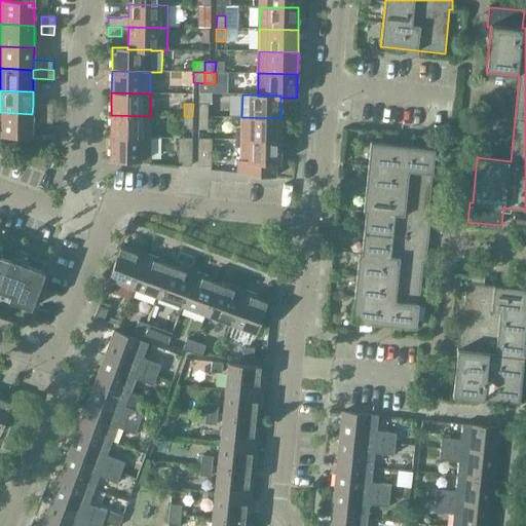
[(198,117),(208,117),(208,104),(199,104),(198,117)]
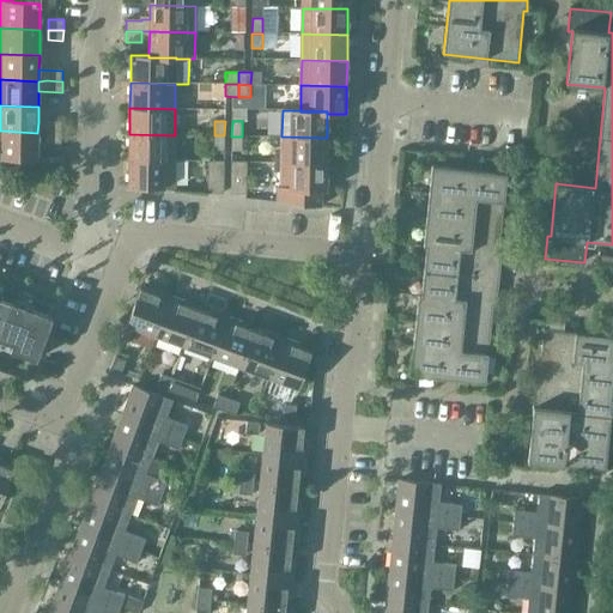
[(38,122),(37,133),(46,133),(61,133),(61,122),(38,122)]
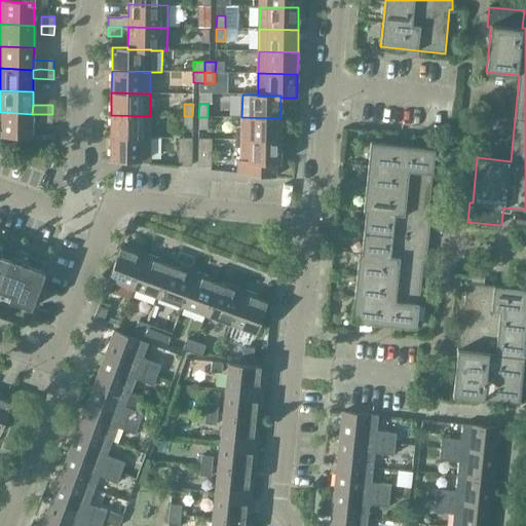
[(32,114),(0,112),(0,136),(32,137),(32,114)]
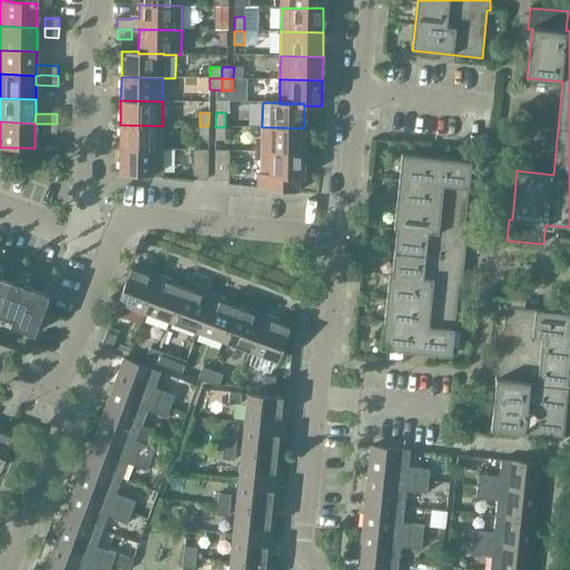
[(42,124),(42,134),(57,134),(57,124),(42,124)]
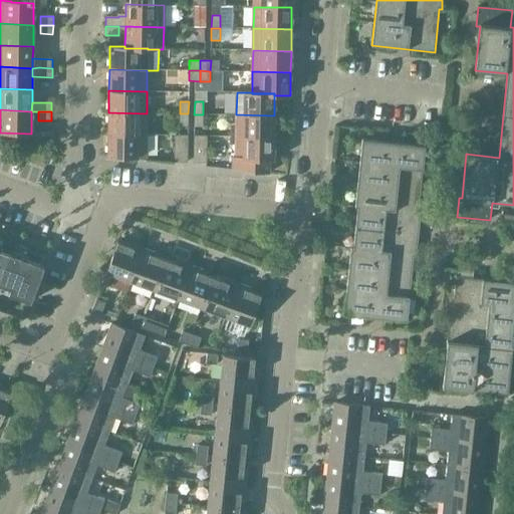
[(108,112),(107,135),(146,135),(147,113),(108,112)]
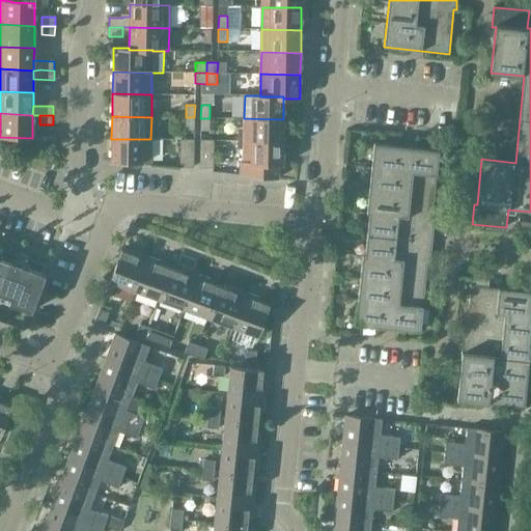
[(185,131),(194,131),(194,117),(186,117),(185,131)]
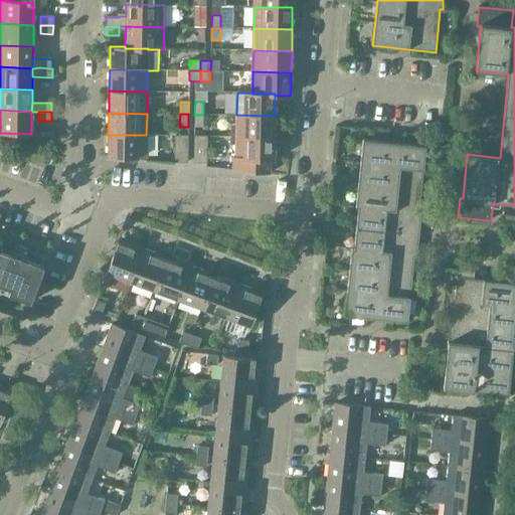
[(203,115),(194,115),(194,127),(203,127),(203,115)]
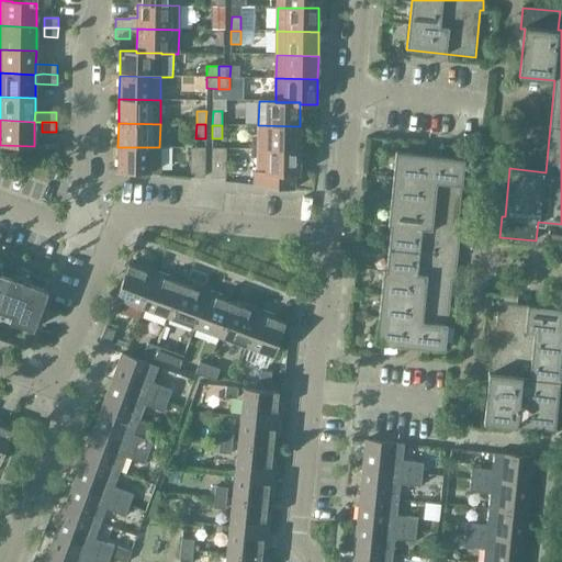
[(300,126),(258,125),(258,141),(251,141),(251,149),(300,150),(300,126)]
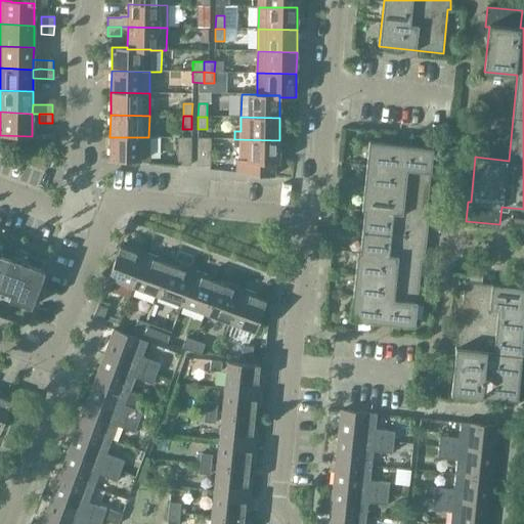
[(148,137),(110,137),(110,160),(148,161),(148,137)]
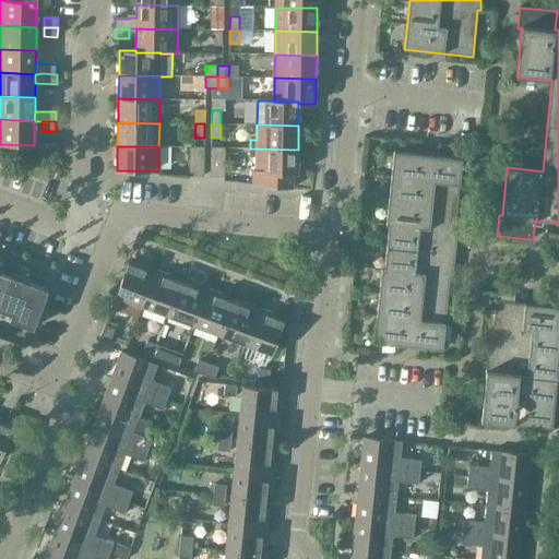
[(190,147),(190,176),(203,177),(204,147),(190,147)]
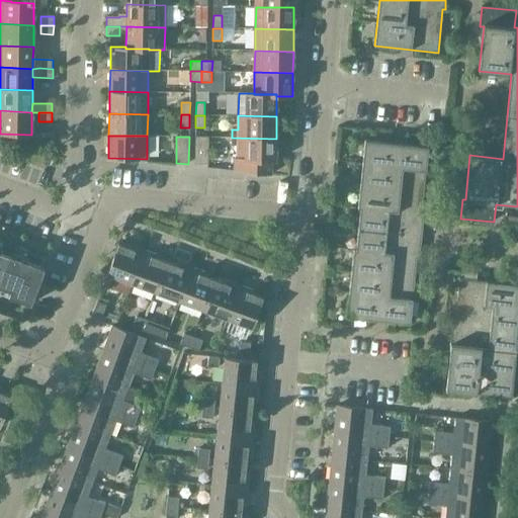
[(195,164),(207,164),(208,137),(195,137),(195,164)]
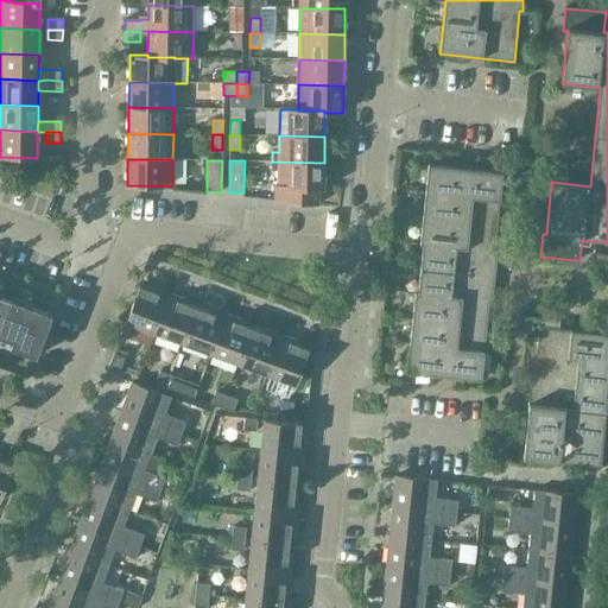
[(324,163),(272,162),(271,171),(278,171),(278,185),(274,185),(274,201),(318,204),(318,189),(323,189),(324,163)]
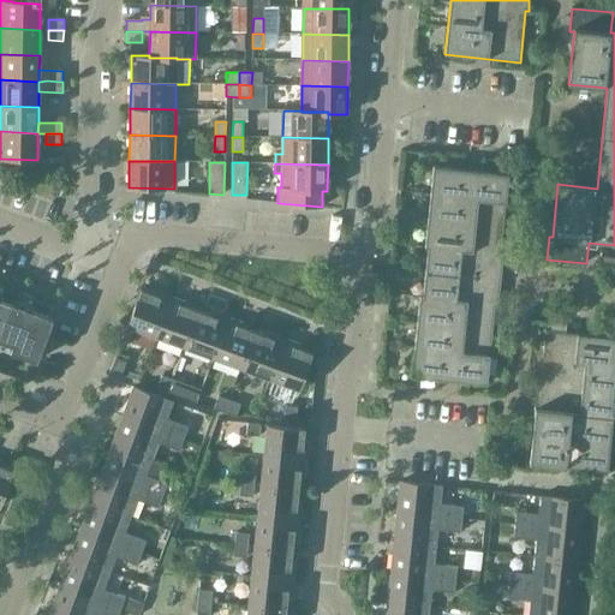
[(425,248),(428,248),(423,297),(421,296),(412,376),(487,384),(495,308),(497,308),(503,252),(501,252),(508,175),(434,167),(425,248)]
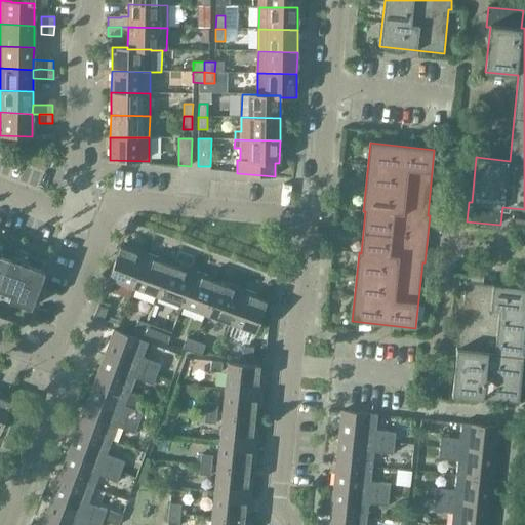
[(0,299),(1,300),(4,292),(10,294),(8,300),(31,309),(45,272),(28,266),(32,255),(0,243),(0,299)]
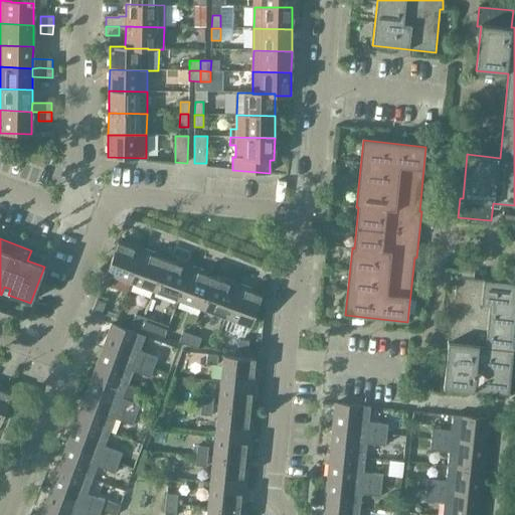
[(107,273),(131,282),(143,248),(128,242),(127,246),(118,242),(107,273)]
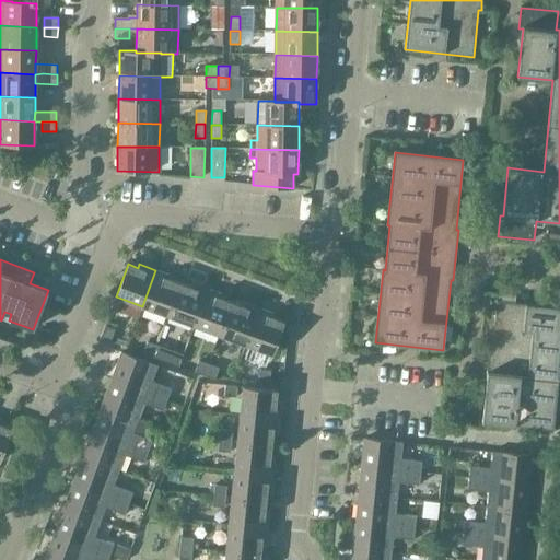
[(173,277),(155,270),(142,306),(168,316),(181,283),(172,280),(173,277)]
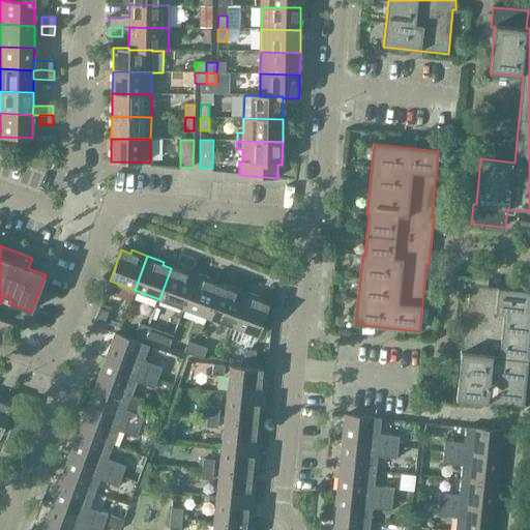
[(159,299),(183,308),(197,274),(181,268),(179,271),(171,268),(159,299)]
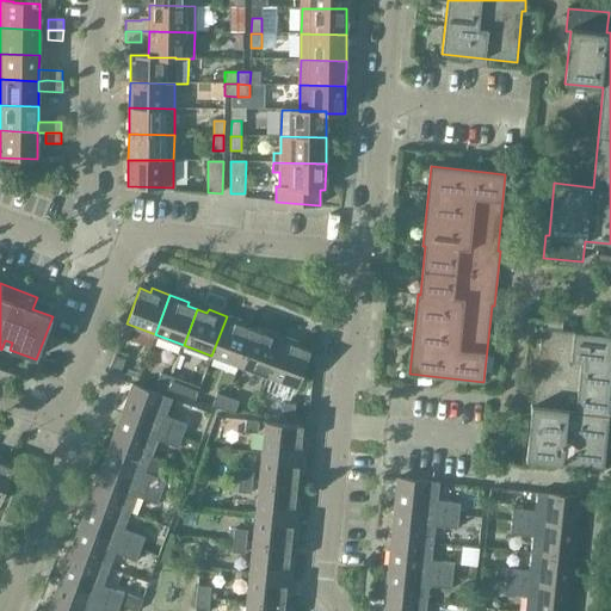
[(211,356),(240,366),(253,331),(244,326),(245,322),(227,316),(211,356)]
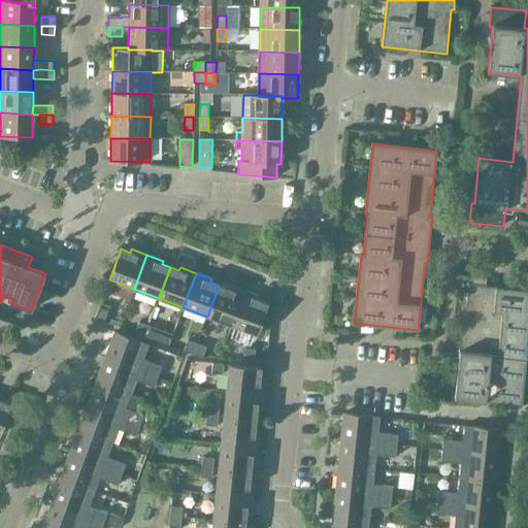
[(207,317),(232,325),(244,291),(229,285),(228,289),(219,286),(207,317)]
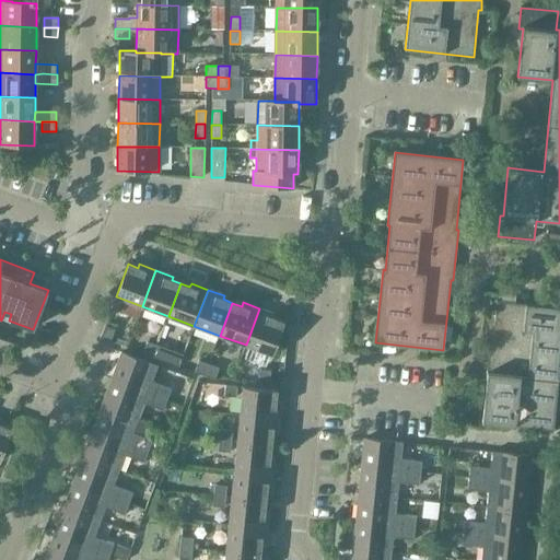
[(481,421),(552,429),(559,359),(559,307),(497,302),(492,348),(489,348),(481,421)]
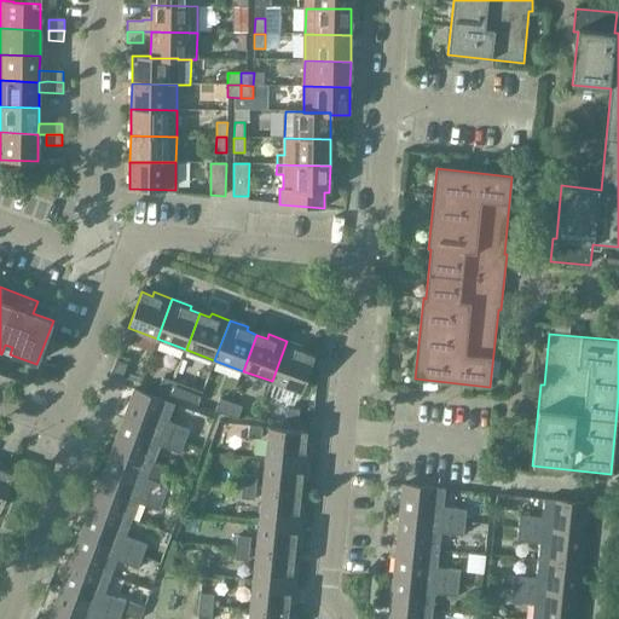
[(287,341),(272,381),(301,392),(314,356),(304,352),(305,348),(287,341)]
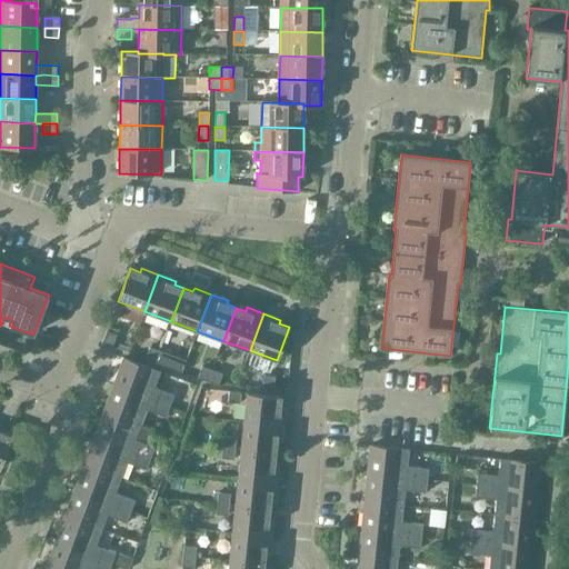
[(102,343),(112,347),(117,336),(107,331),(102,343)]
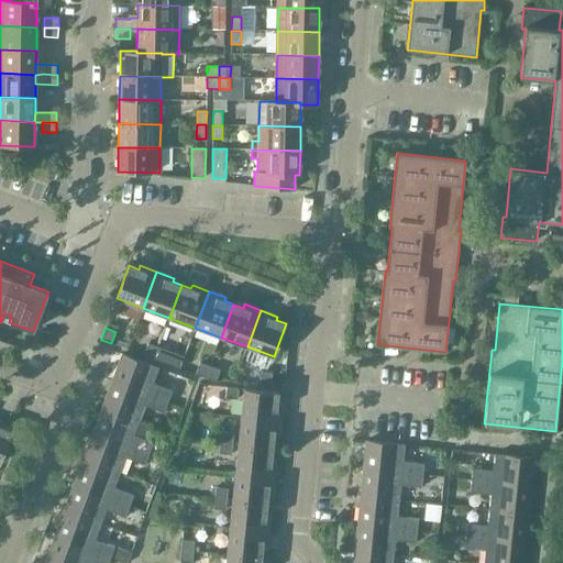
[(144,355),(154,359),(158,348),(148,344),(144,355)]
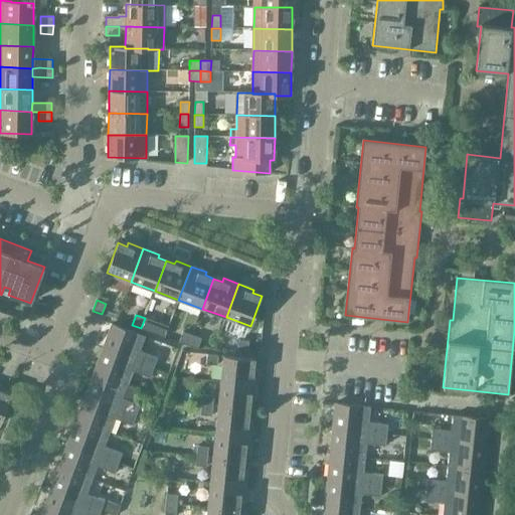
[(145,318),(141,328),(150,332),(154,321),(145,318)]
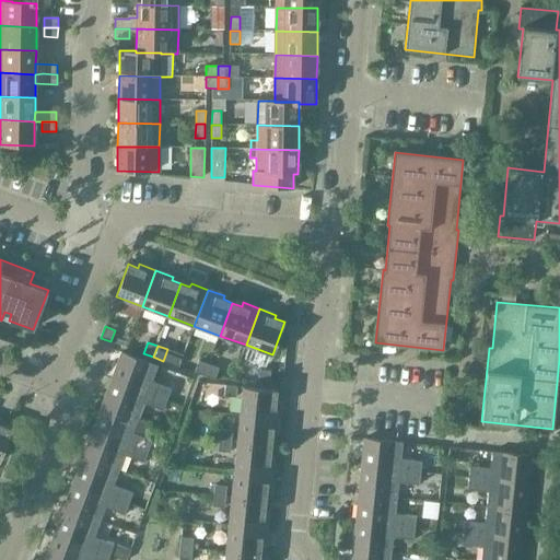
[(112,380),(167,399),(172,388),(152,382),(158,366),(121,352),(112,380)]
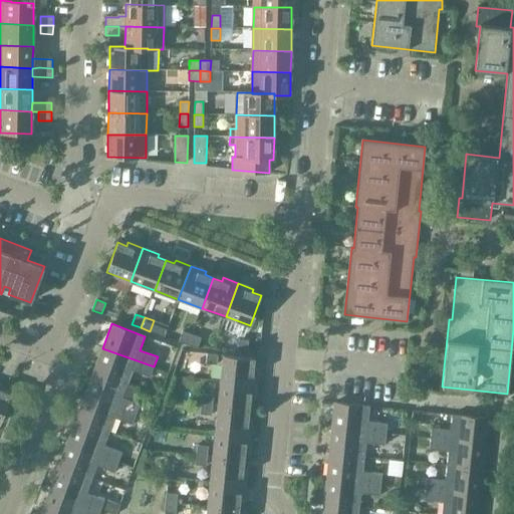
[(179,341),(188,345),(192,334),(183,331),(179,341)]
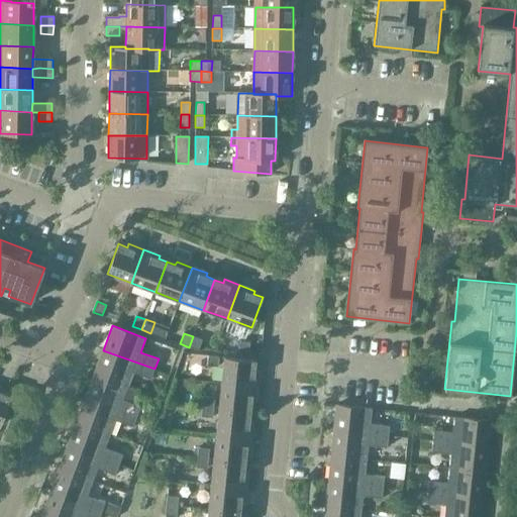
[(193,336),(189,347),(198,350),(202,340),(193,336)]
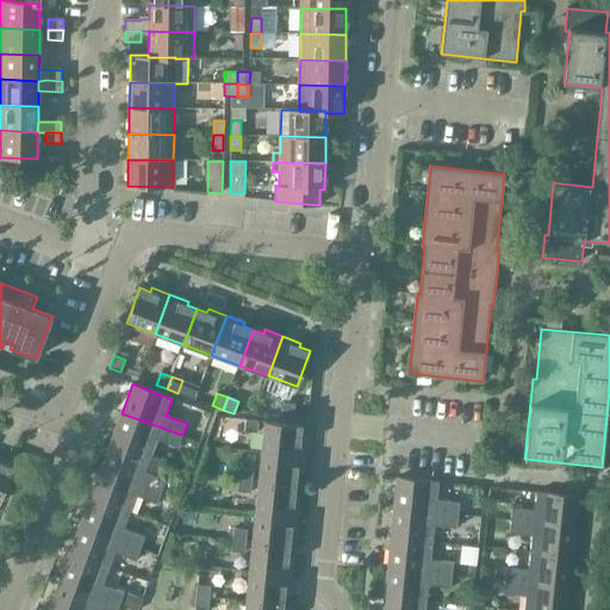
[(282,416),(294,417),(296,404),(284,403),(282,416)]
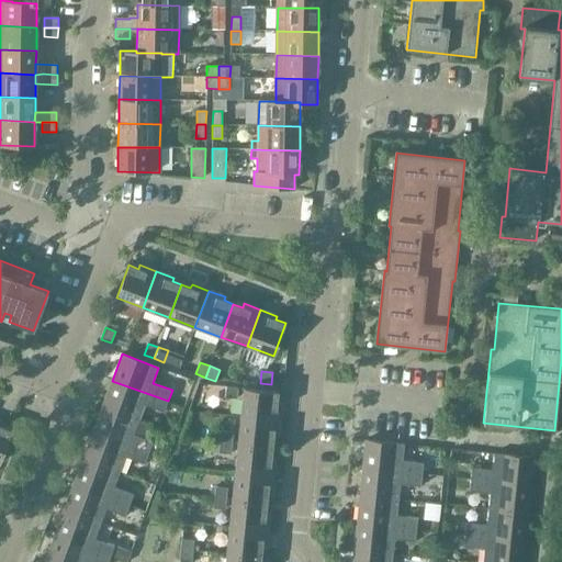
[(102,407),(139,419),(145,405),(164,412),(168,401),(112,381),(102,407)]
